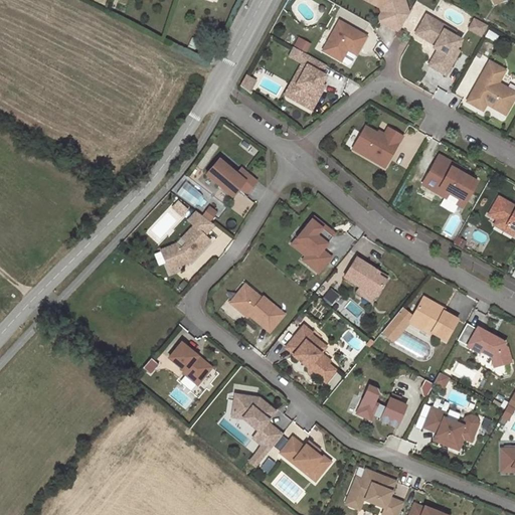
[(404,0),(364,0),(380,8),(382,11),(379,17),(380,21),(396,28),(396,26),(400,29),(409,14),(404,11),(406,7),(404,0)]
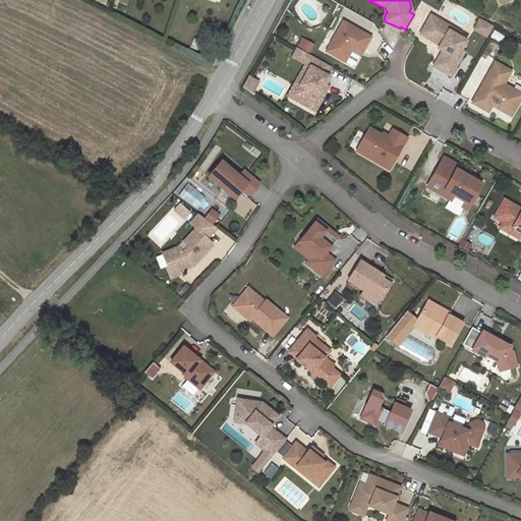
[(431,15),(420,34),(430,40),(427,33),(437,18),(431,15)]
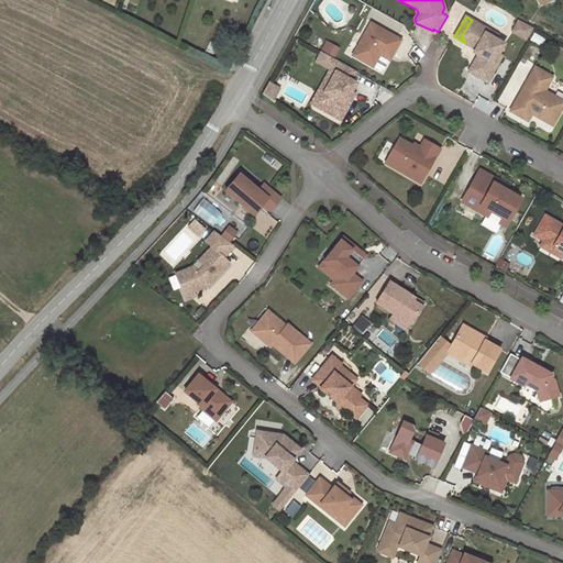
[(462,35),(465,43),(479,52),(468,72),(486,81),(501,56),(498,54),(504,44),(495,39),(497,34),(472,20),(462,35)]
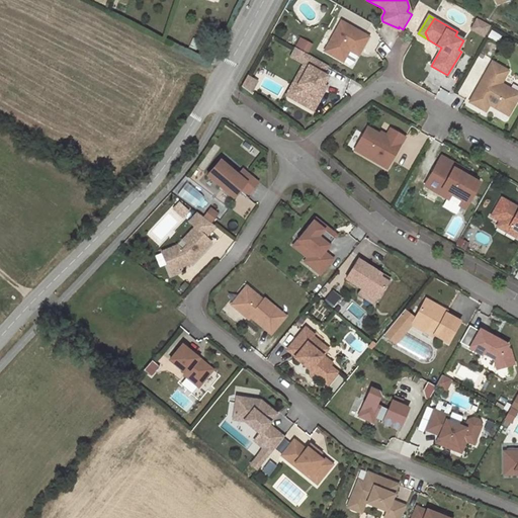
[(486,36),(490,24),(473,19),(469,31),(486,36)]
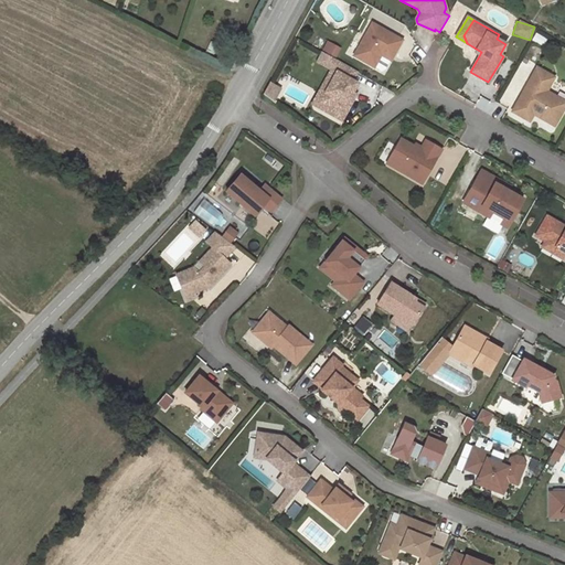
[(372,22),(353,55),(374,66),(381,54),(384,50),(393,55),(402,40),(372,22)]
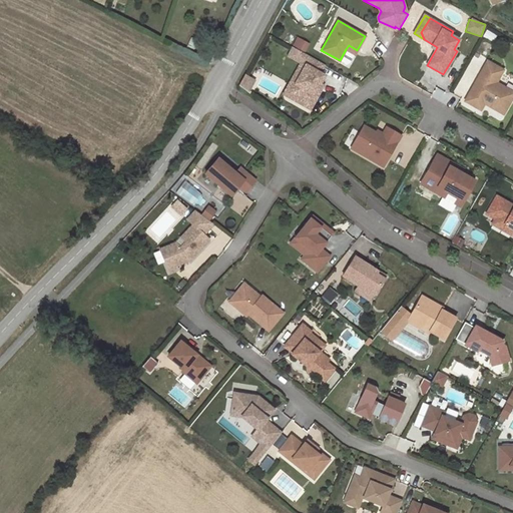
[(305,53),(310,44),(296,37),(292,46),(305,53)]
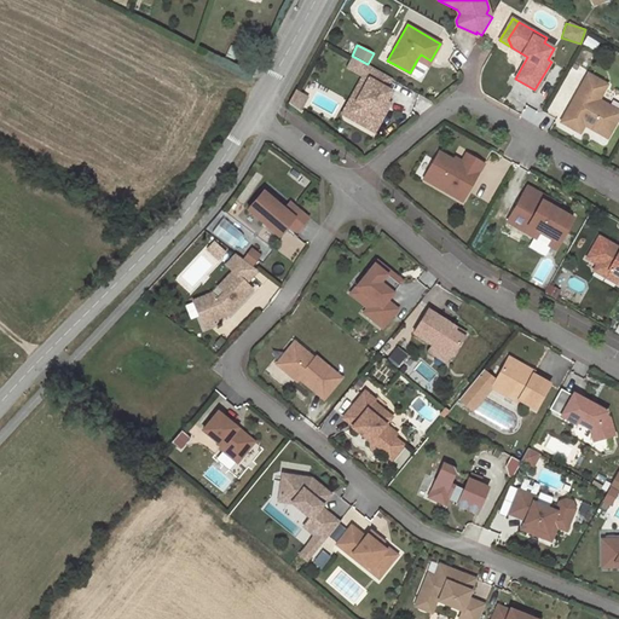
[(421,55),(417,59),(428,65),(431,61),(421,55)]
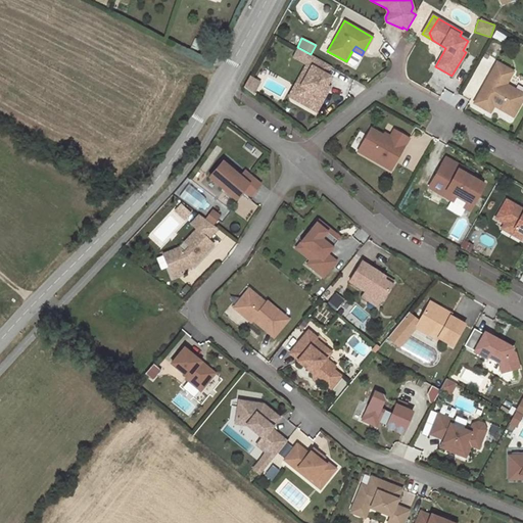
[(357,68),(362,58),(351,54),(346,64),(357,68)]
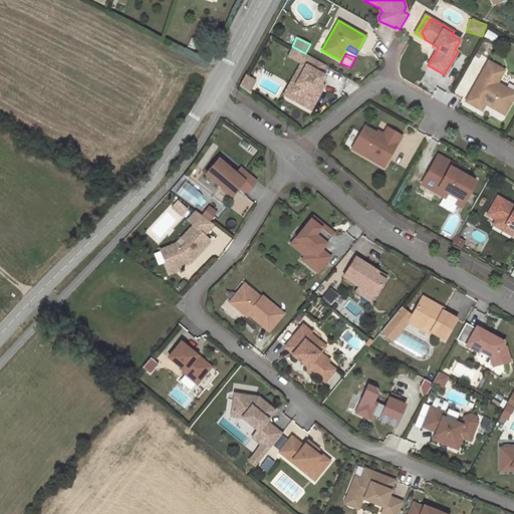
[(325,64),(306,54),(302,63),(306,65),(295,84),(300,86),(293,99),(311,108),(318,95),(315,93),(321,83),(325,75),(320,72),(325,64)]
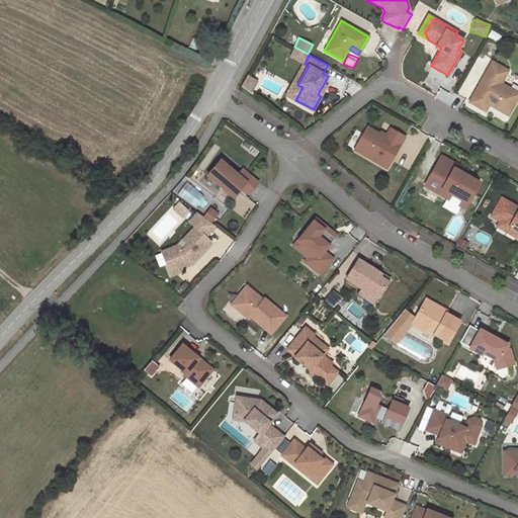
[(517,98),(517,92),(502,83),(509,71),(493,62),(469,102),(486,111),(490,104),(493,98),(498,100),(497,102),(511,111),(517,98)]
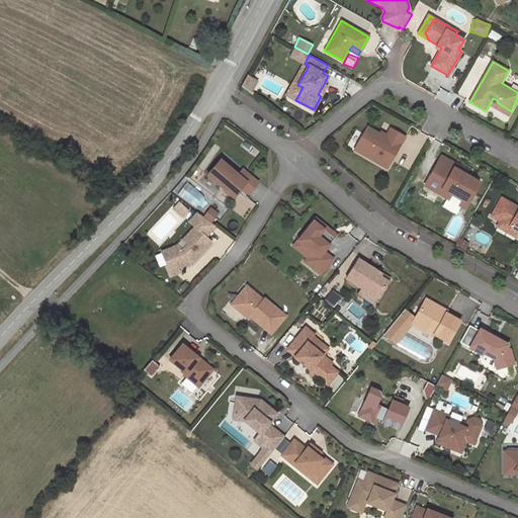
[(309,66),(305,64),(286,94),(295,100),(303,87),(297,85),(309,66)]
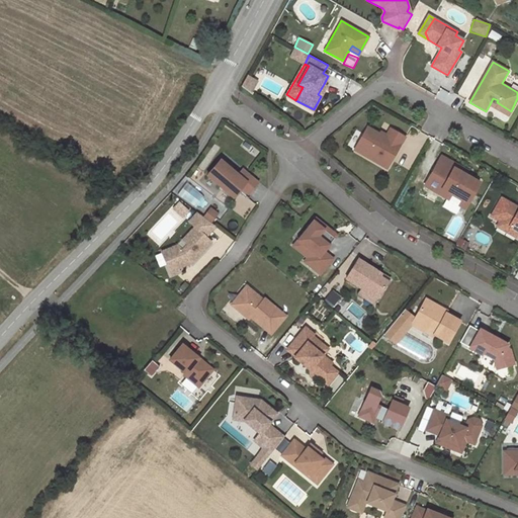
[(245,77),(240,89),(251,93),(255,81),(245,77)]
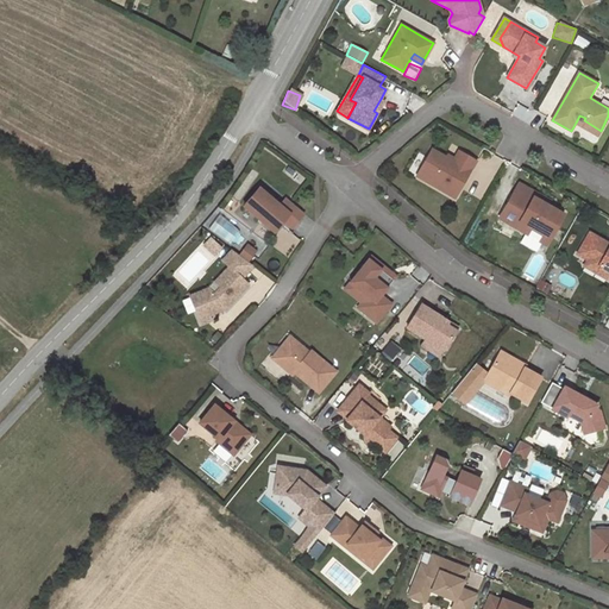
[(381,99),(374,111),(377,113),(384,101),(381,99)]
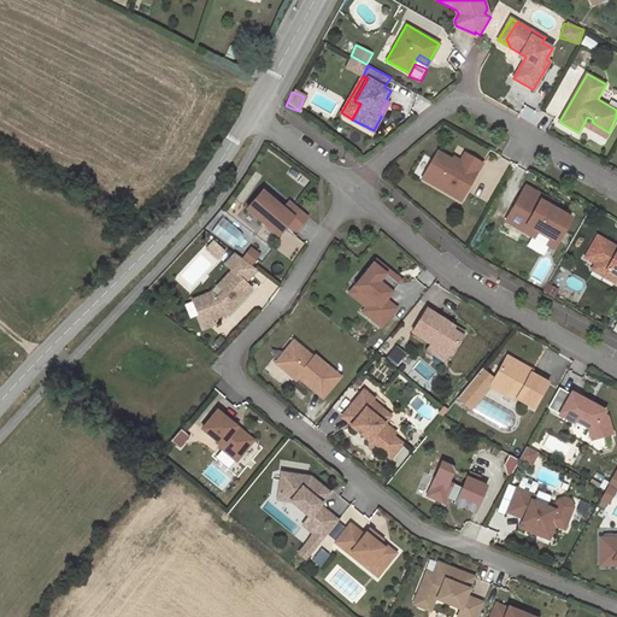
[(609,133),(592,122),(593,119),(587,117),(583,124),(606,137),(609,133)]
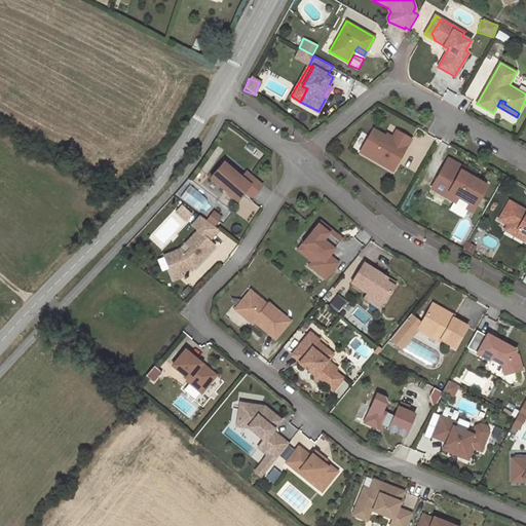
[(377,157),(375,160),(393,171),(411,139),(399,132),(393,141),(385,136),(373,128),(362,148),(377,157)]
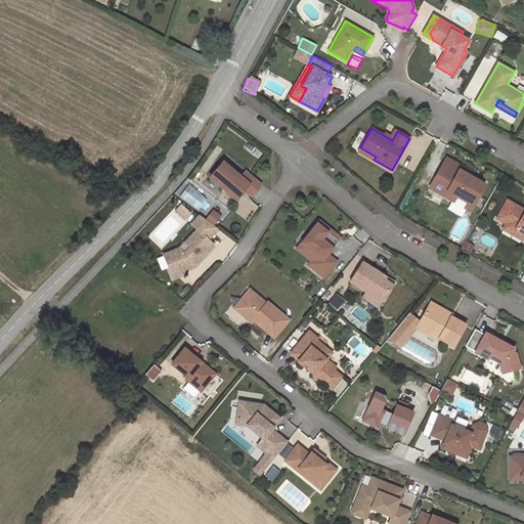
[(385,133),(384,135),(392,140),(397,131),(395,130),(391,136),(385,133)]
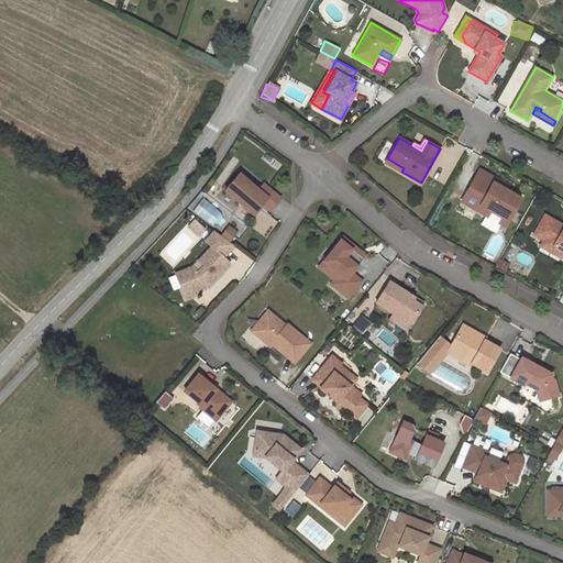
[(404,168),(387,158),(385,163),(401,172),(404,168)]
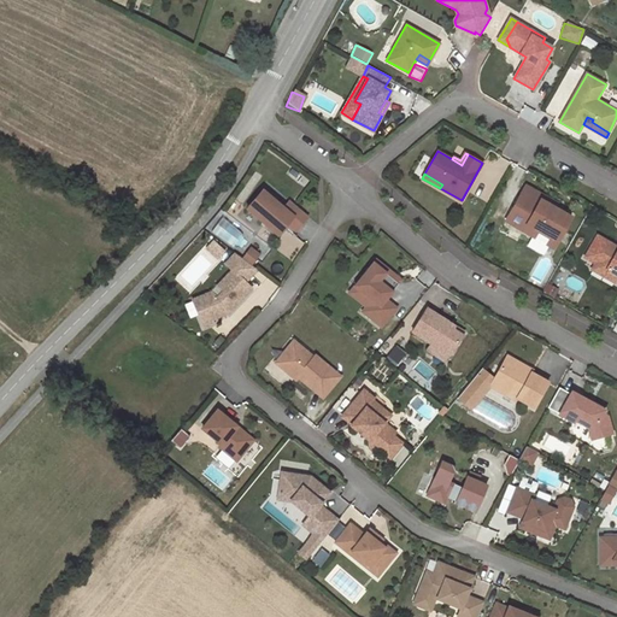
[(309,216),(289,200),(283,207),(263,191),(247,209),(278,235),(288,224),(297,231),(309,216)]
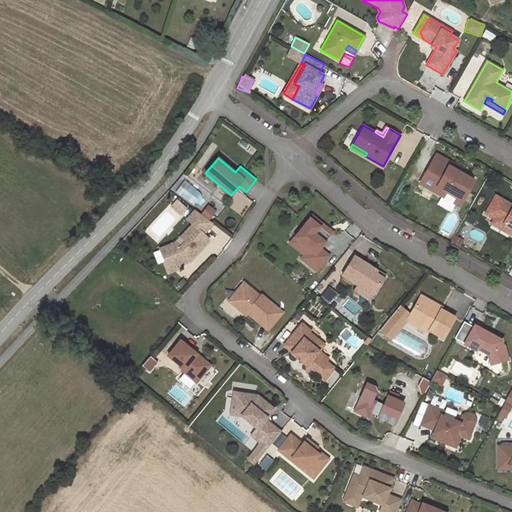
[(434,158),(420,183),(460,206),(474,180),(434,158)]
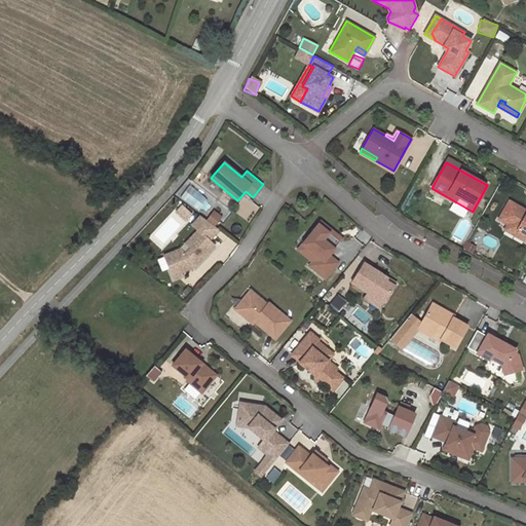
[(181,215),(186,210),(182,205),(177,212),(181,215)]
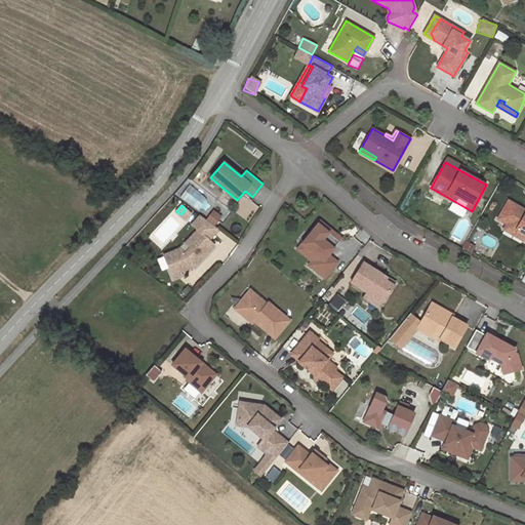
[(524,209),(517,206),(507,224),(524,234),(524,209)]
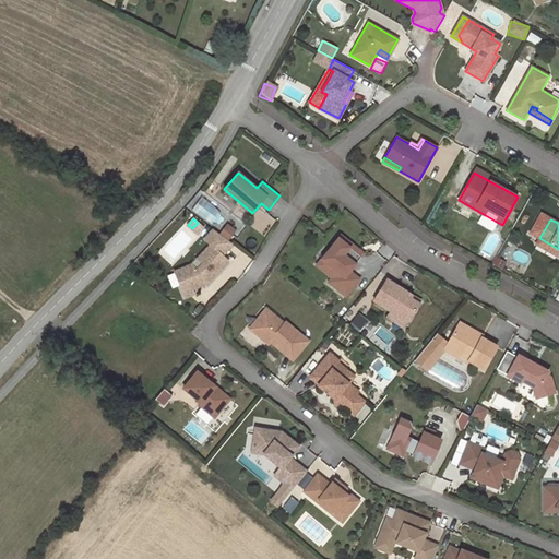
[(203,227),(198,223),(192,228),(198,234),(203,227)]
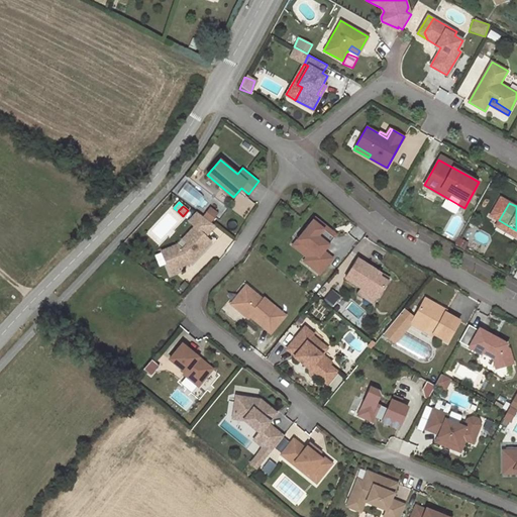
[(211,222),(218,213),(210,207),(203,216),(211,222)]
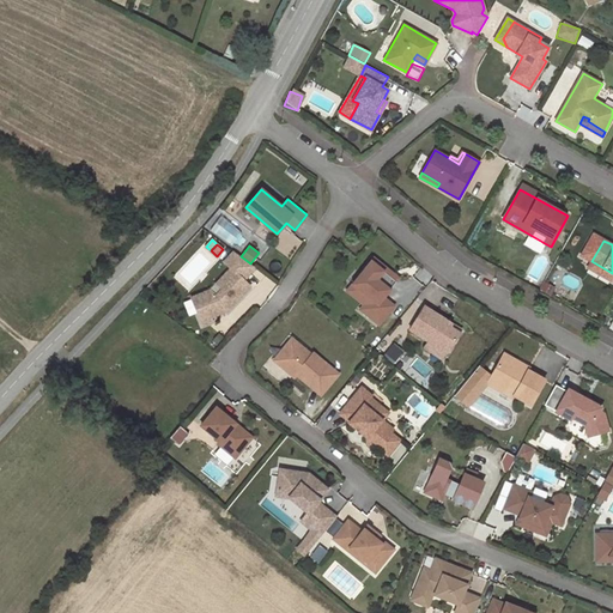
[(244,280),(256,268),(250,263),(241,256),(235,252),(224,262),(231,268),(217,284),(223,289),(217,296),(211,290),(192,298),(202,326),(213,321),(211,317),(228,310),(250,286),(244,280)]
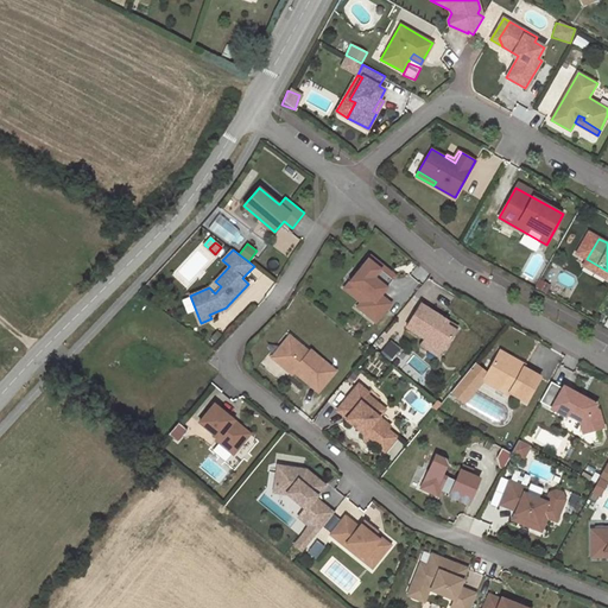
[(386,287),(396,276),(382,265),(371,255),(368,259),(380,268),(373,277),(386,287)]
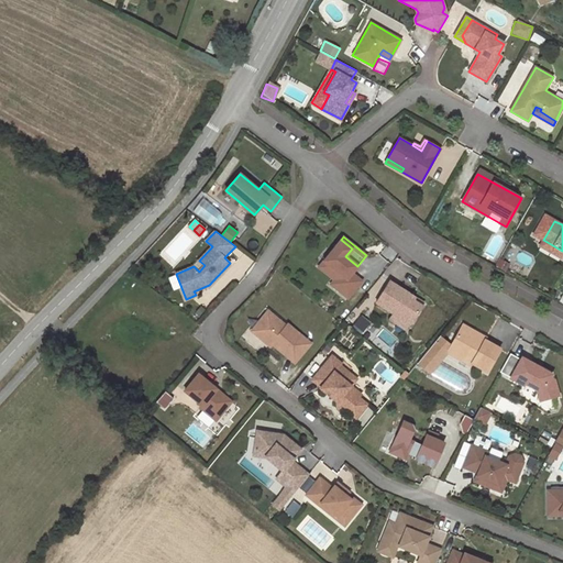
[(341,240),(323,261),(340,273),(334,279),(331,284),(348,298),(362,280),(352,273),(357,266),(345,256),(352,249),(341,240)]
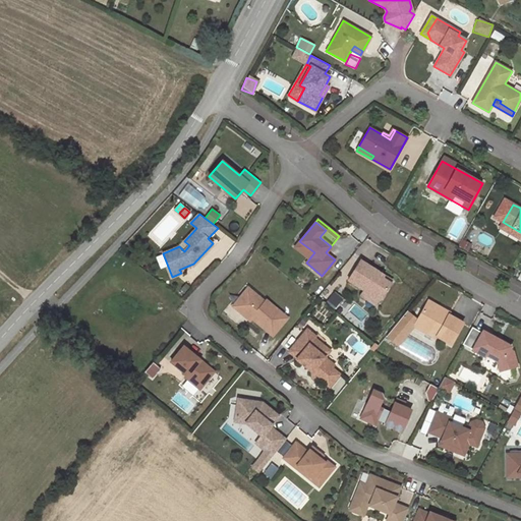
[(520,235),(520,232),(503,222),(500,228),(519,238),(520,235)]
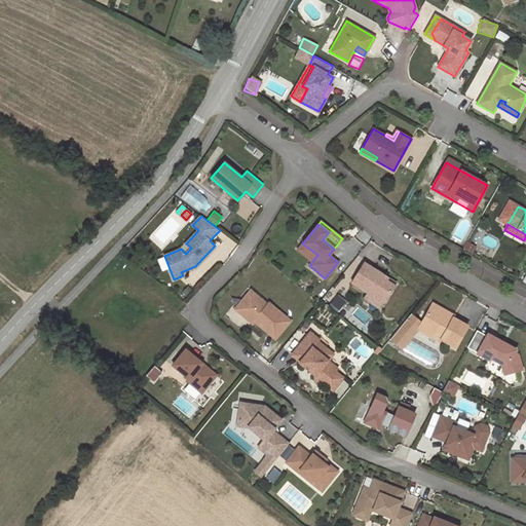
[(317,255),(302,243),(298,250),(312,261),(317,255)]
